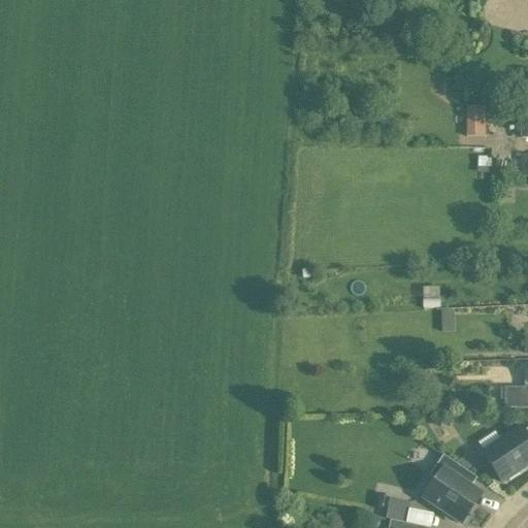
[(467,137),(484,137),(484,107),(467,107),(467,137)]
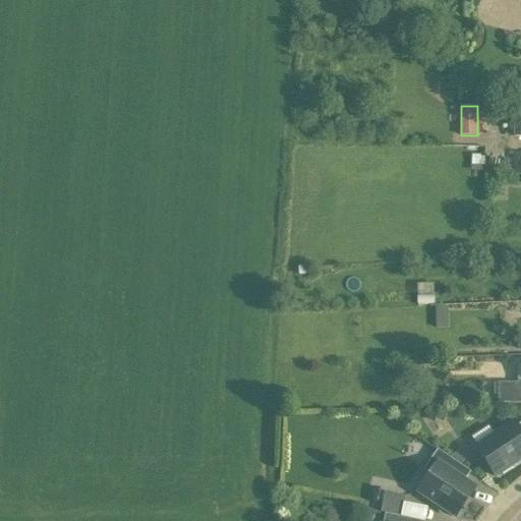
[(436,328),(447,328),(447,307),(436,307),(436,328)]
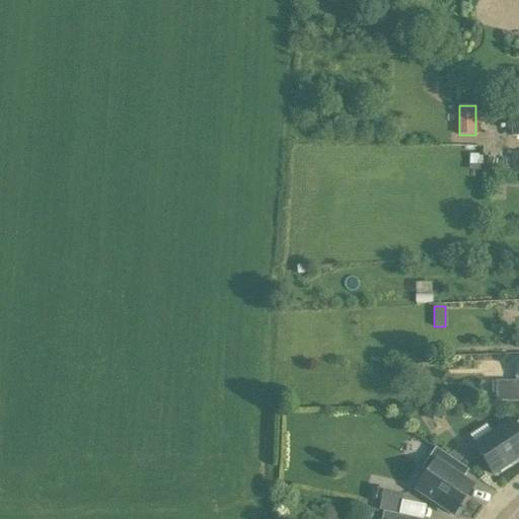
[(427,348),(410,349),(411,357),(427,356),(427,348)]
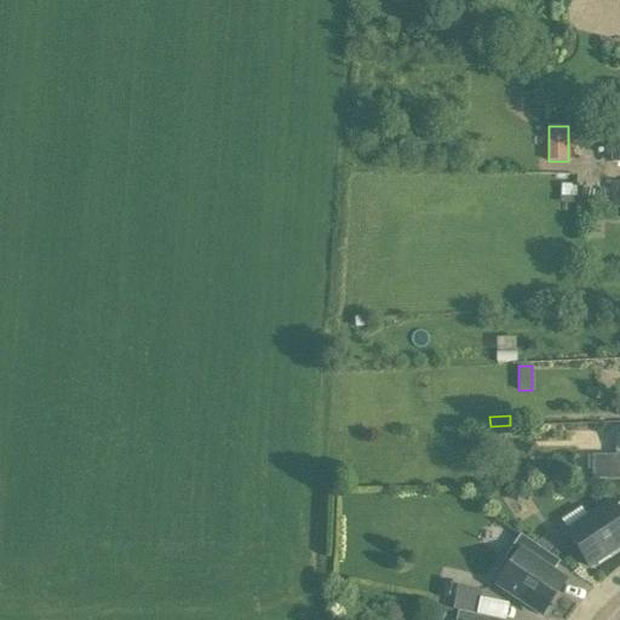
[(619,431),(614,431),(614,455),(591,455),(591,481),(619,480),(619,431)]
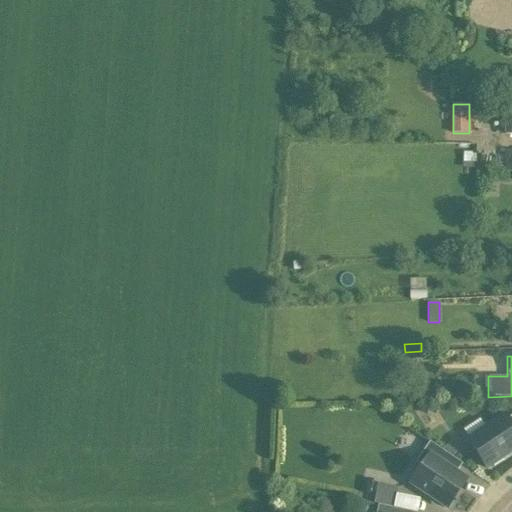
[(511,423),(510,425),(504,416),(468,440),(485,467),(491,463),(493,466),(503,460),(501,457),(511,449),(511,423)]
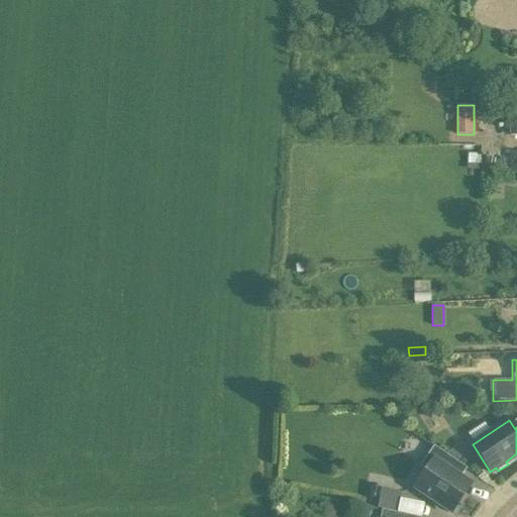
[(414,488),(451,512),(470,485),(459,479),(466,469),(433,445),(432,447),(439,451),(414,488)]
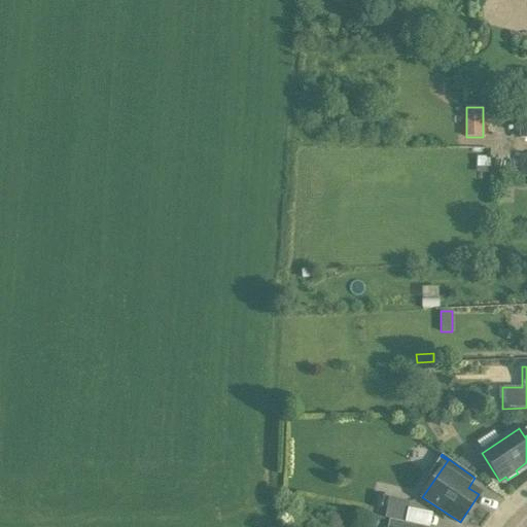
[(470,464),(460,458),(456,464),(466,471),(470,464)]
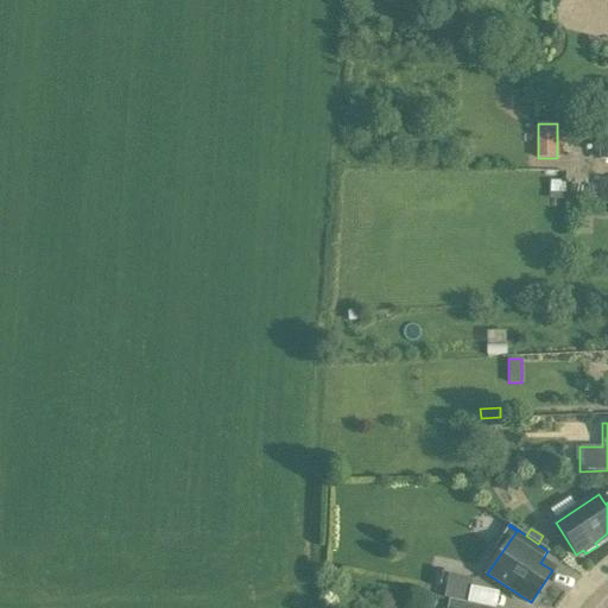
[(470,580),(448,575),(443,599),(466,603),(470,580)]
